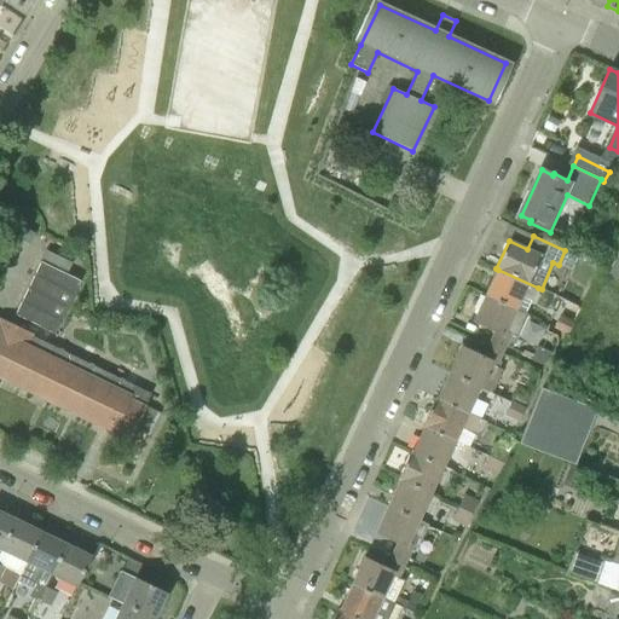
[(599,267),(605,258),(578,243),(573,254),(599,267)]
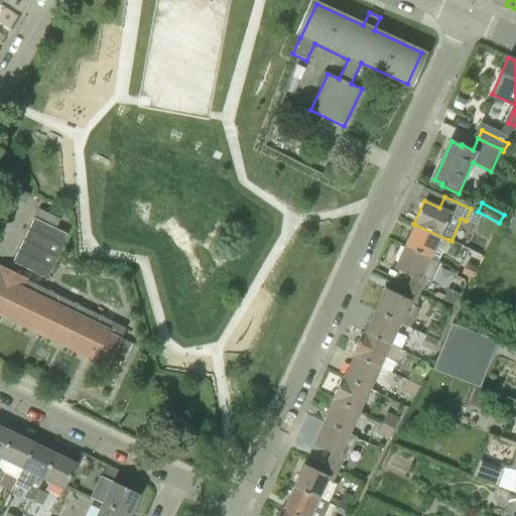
[(515,211),(506,227),(515,232),(515,211)]
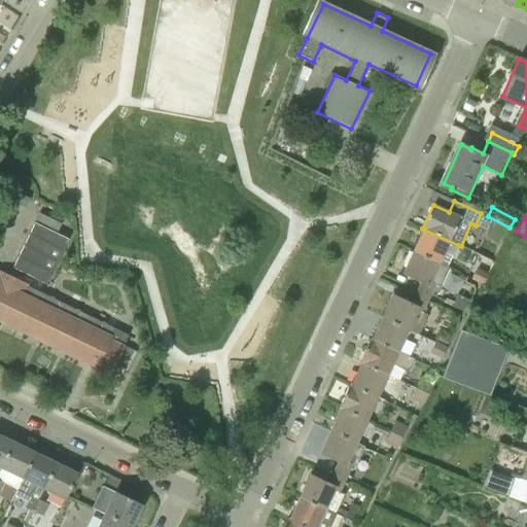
[(14,267),(47,282),(69,238),(36,221),(14,267)]
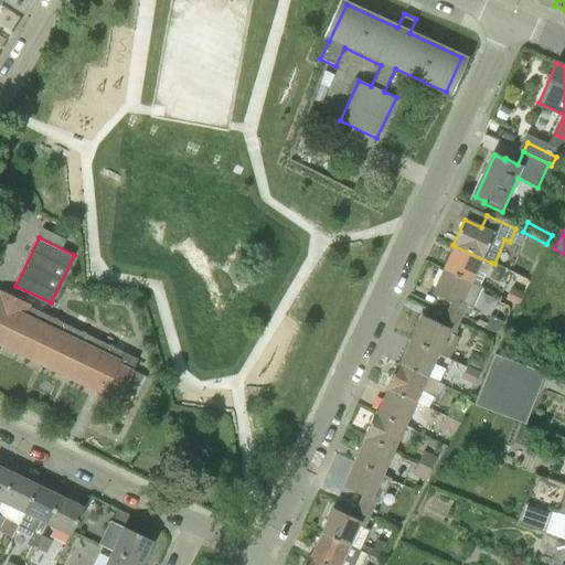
[(444,270),(471,283),(477,272),(486,275),(491,263),(455,246),(444,270)]
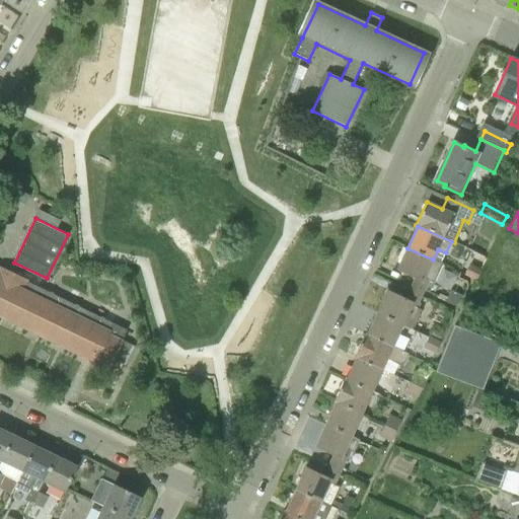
[(411,289),(423,294),(425,291),(430,293),(434,284),(443,265),(433,260),(408,248),(397,270),(415,279),(411,289)]
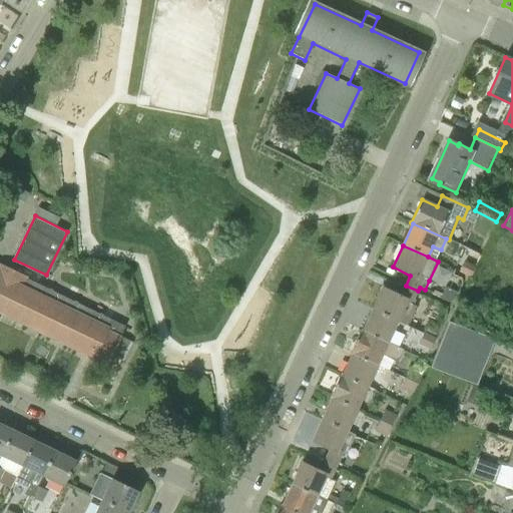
[(459,271),(470,276),(475,266),(470,264),(464,261),(459,271)]
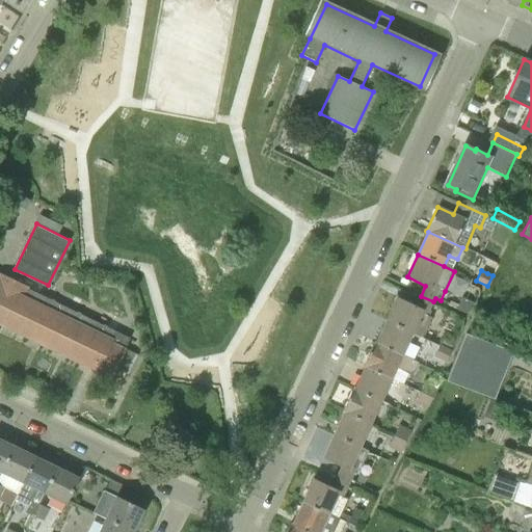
[(111,380),(131,339),(107,327),(107,326),(104,324),(103,325),(81,315),(81,314),(77,312),(77,313),(54,301),(55,301),(51,299),(51,300),(28,289),(29,288),(0,272),(0,323),(86,366),(85,368),(111,380)]
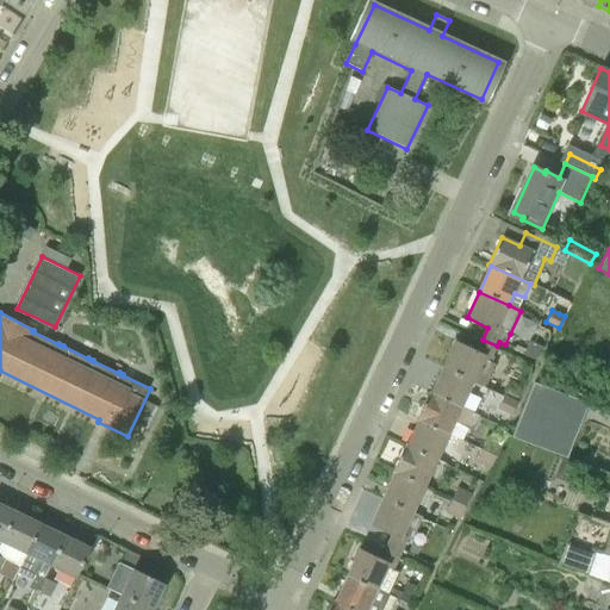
[(443,367),(483,386),(485,387),(496,365),(490,362),(497,346),(483,340),(477,352),(455,341),(443,367)]
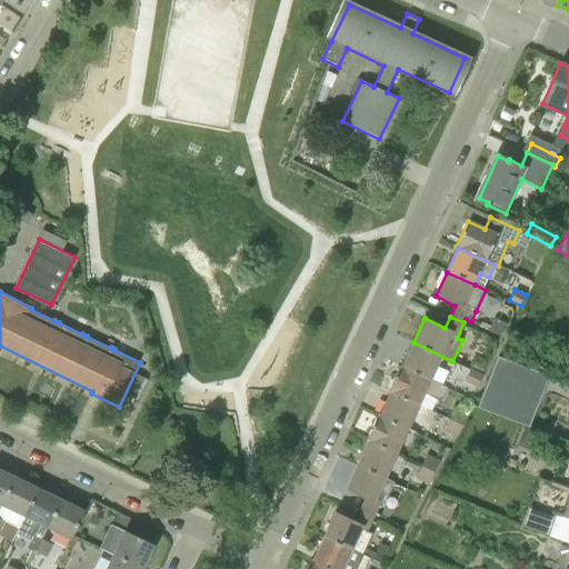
[(488,331),(497,336),(503,332),(507,325),(495,319),(488,331)]
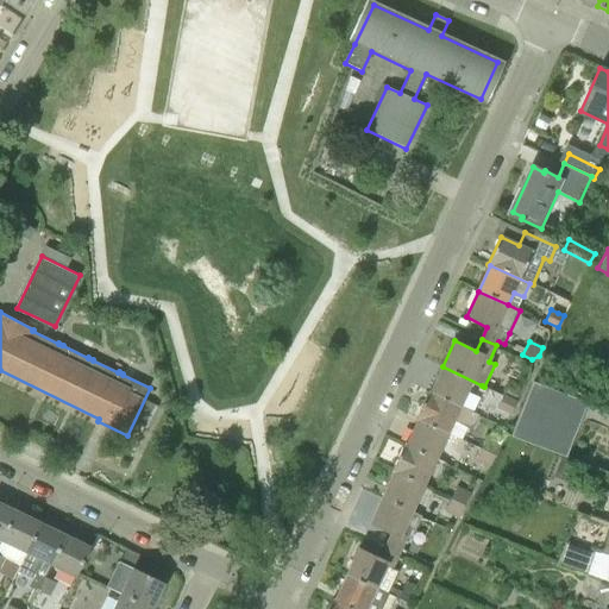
[(547,388),(558,364),(544,358),(531,382),(547,388)]
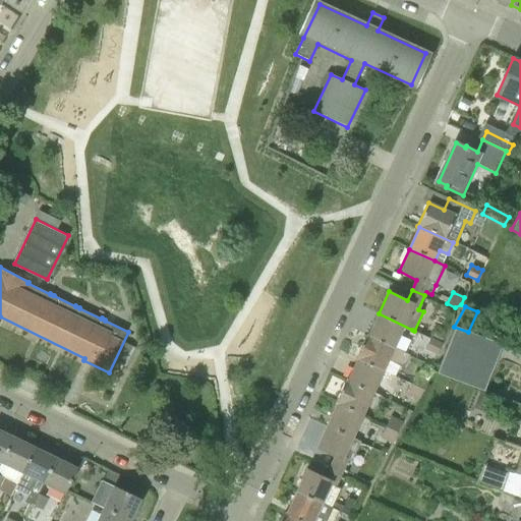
[(368,336),(402,352),(412,330),(379,313),(368,336)]
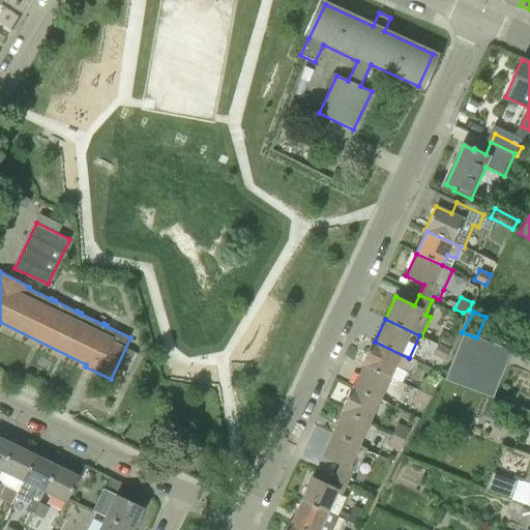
[(444,379),(491,398),(509,350),(476,337),(462,332),(444,379)]
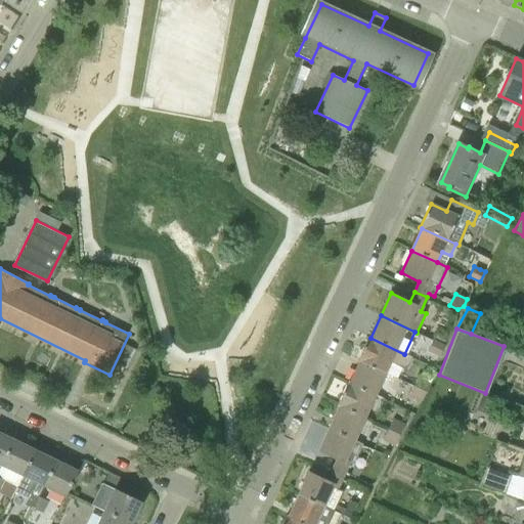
[(357,361),(359,362),(386,374),(396,378),(400,368),(406,370),(412,357),(404,354),(370,338),(368,337),(357,361)]
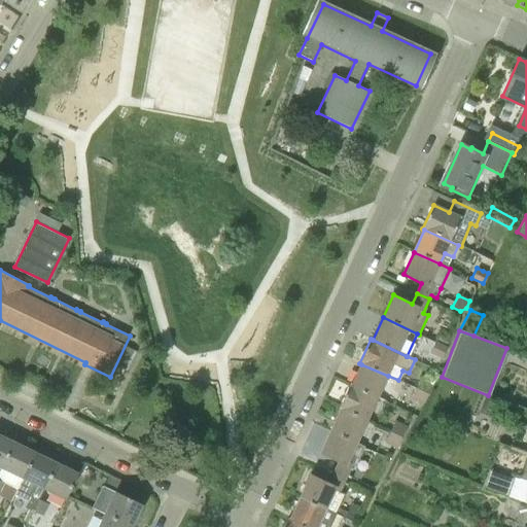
[(429,354),(442,360),(448,348),(435,341),(429,354)]
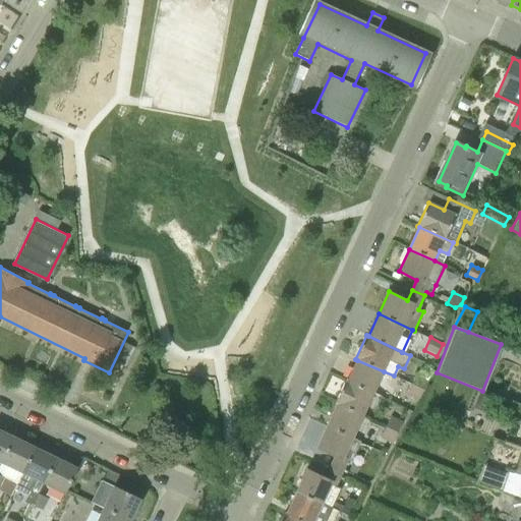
[(348,381),(373,393),(384,371),(357,360),(348,381)]
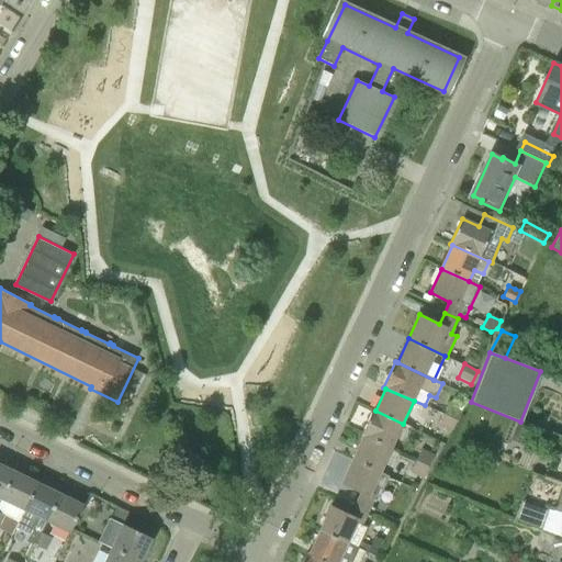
[(457,422),(462,412),(467,398),(460,396),(456,405),(450,402),(444,414),(457,422)]
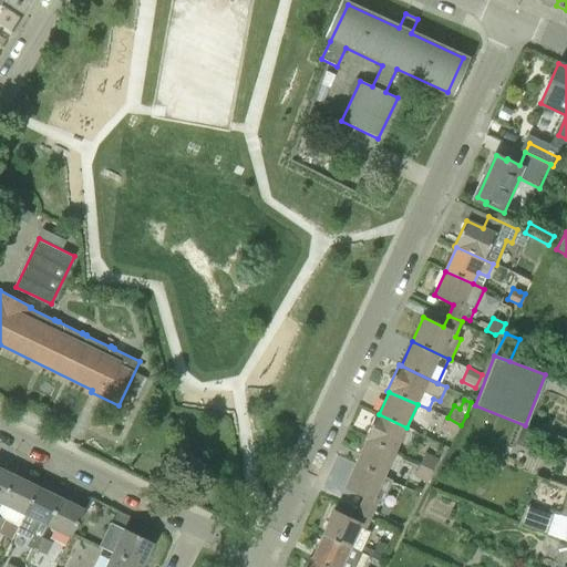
[(364,440),(367,441),(394,454),(406,428),(379,414),(377,413),(364,440)]
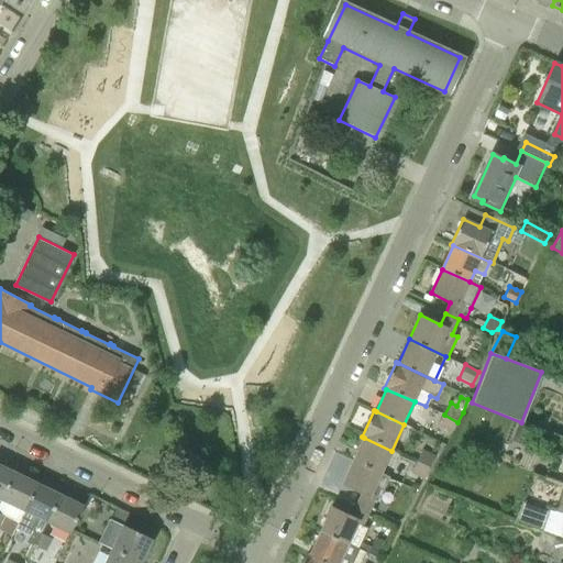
[(439,428),(452,433),(457,422),(444,415),(439,428)]
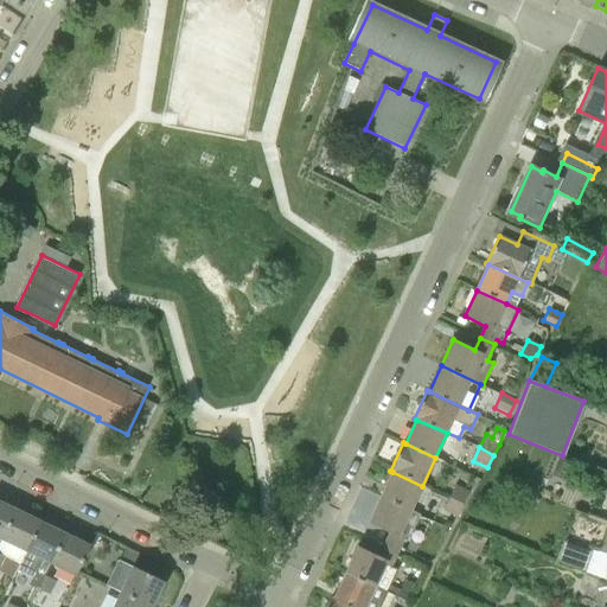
[(381,498),(411,512),(422,486),(393,472),(381,498)]
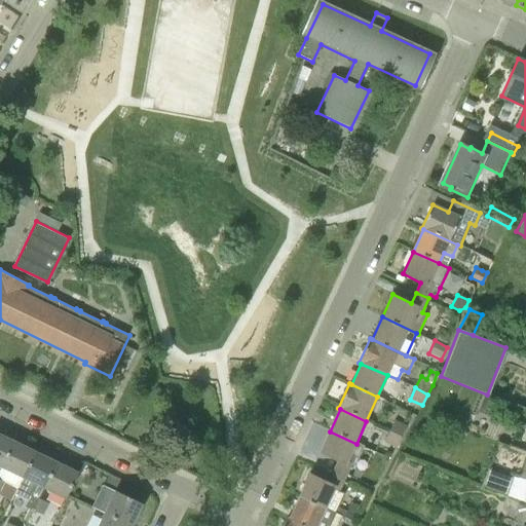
[(389,431),(401,437),(407,425),(395,420),(389,431)]
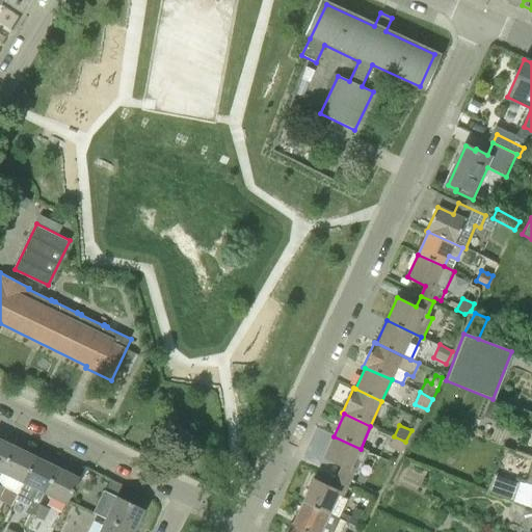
[(337,478),(350,483),(356,469),(352,467),(361,449),(334,436),(322,458),(341,468),(337,478)]
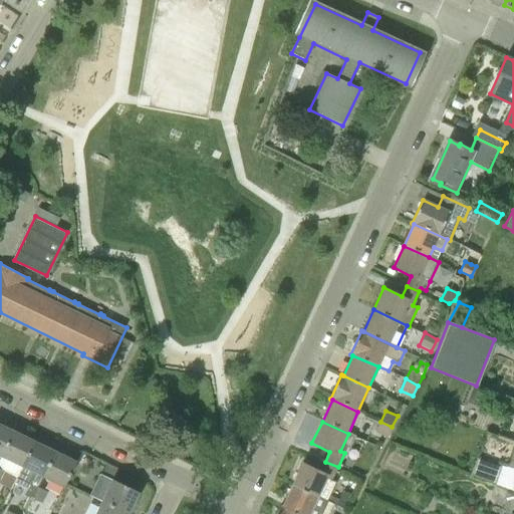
[(374,433),(387,438),(392,427),(380,422),(374,433)]
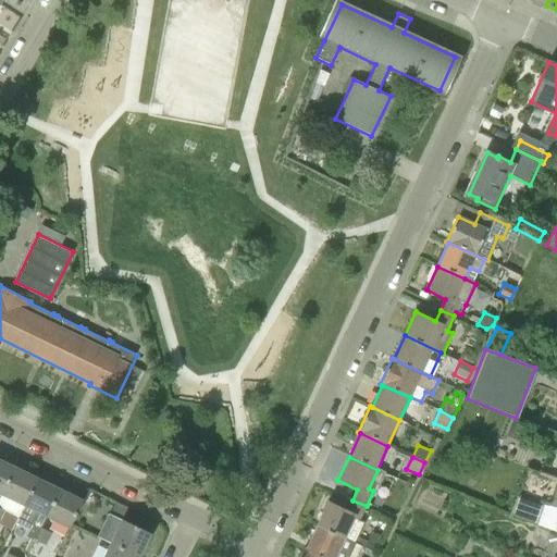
[(0,495),(15,467),(0,459),(0,495)]
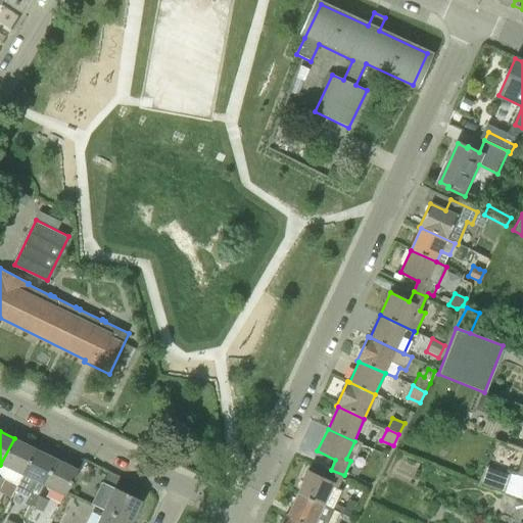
[(0,487),(4,479),(16,485),(35,448),(14,438),(0,465),(0,487)]
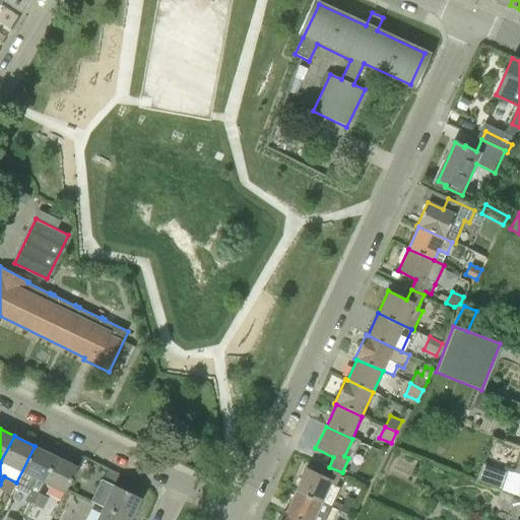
[(24,501),(33,505),(39,493),(43,482),(56,456),(35,446),(16,482),(14,488),(27,495),(24,501)]
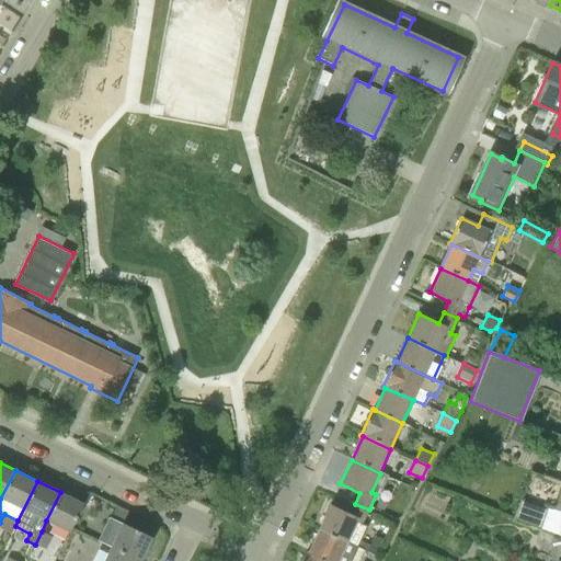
[(60,492),(46,521),(57,526),(70,533),(84,503),(60,492)]
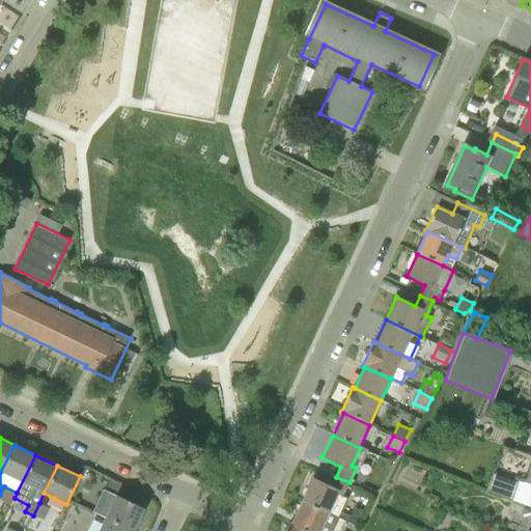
[(487,492),(511,500),(518,482),(494,474),(487,492)]
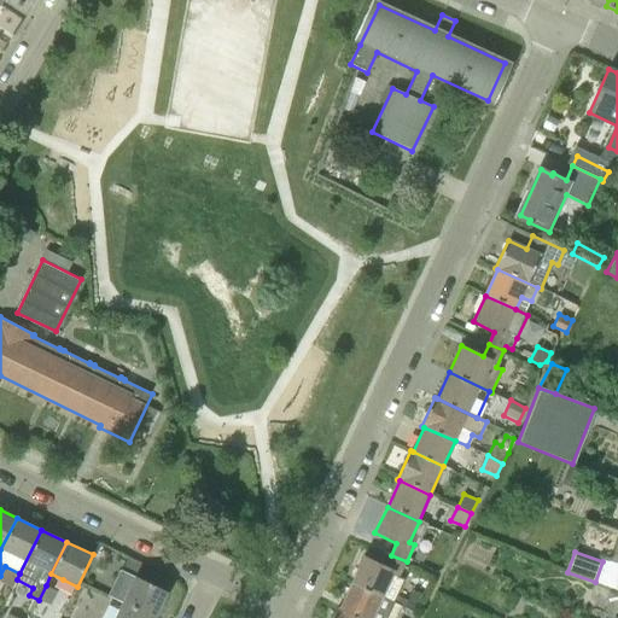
[(353,583),(383,598),(394,576),(398,578),(407,561),(391,555),(386,567),(365,557),(353,583)]
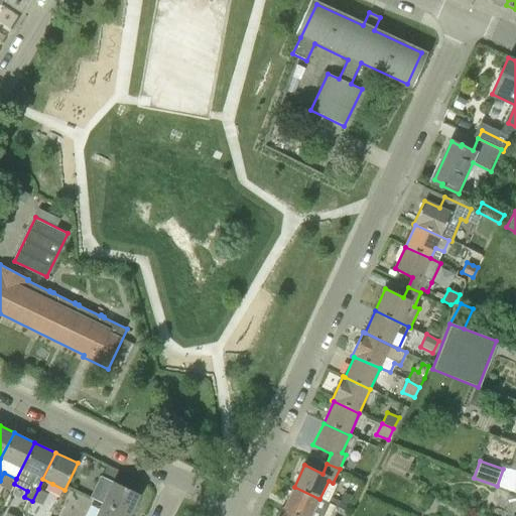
[(101,503),(130,515),(140,494),(113,481),(113,482),(102,476),(91,498),(101,503)]
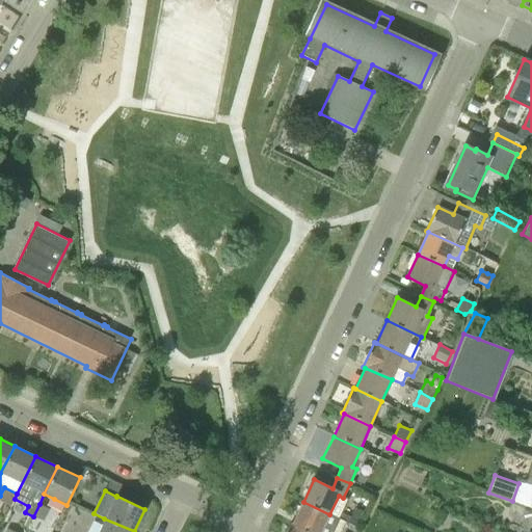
[(293,525),(308,531),(333,531),(339,520),(329,514),(303,502),(293,525)]
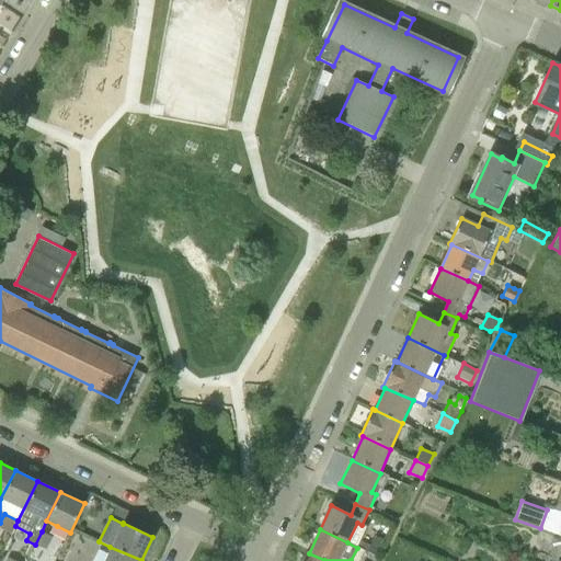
[(42,531),(35,545),(47,550),(53,538),(42,531)]
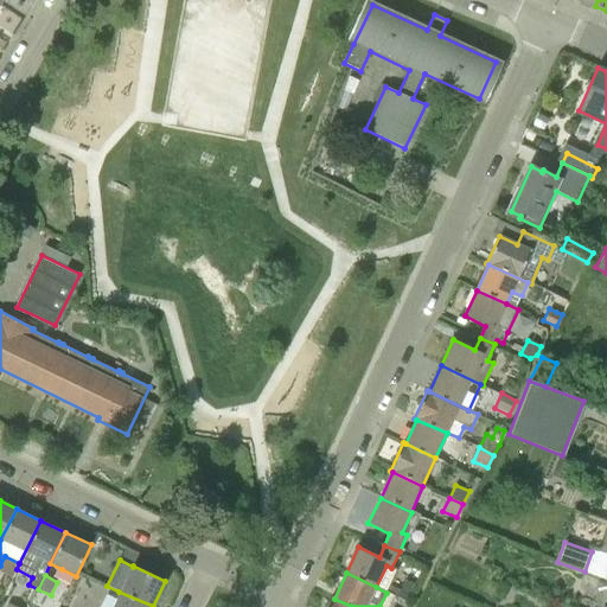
[(409,602),(416,587),(406,582),(401,592),(398,598),(409,604),(409,602)]
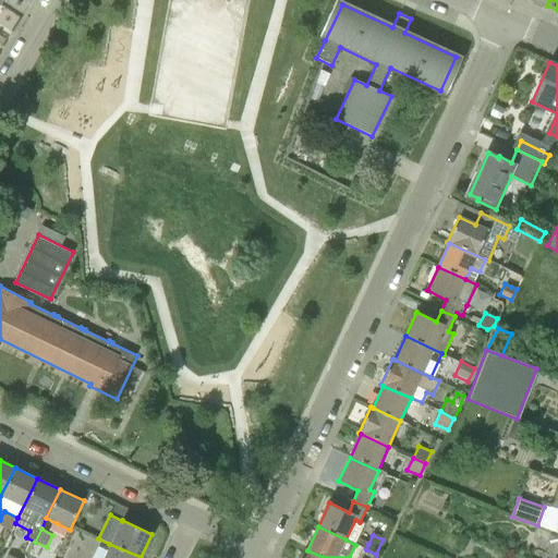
[(140,557),(141,557),(109,544),(101,557),(140,557)]
